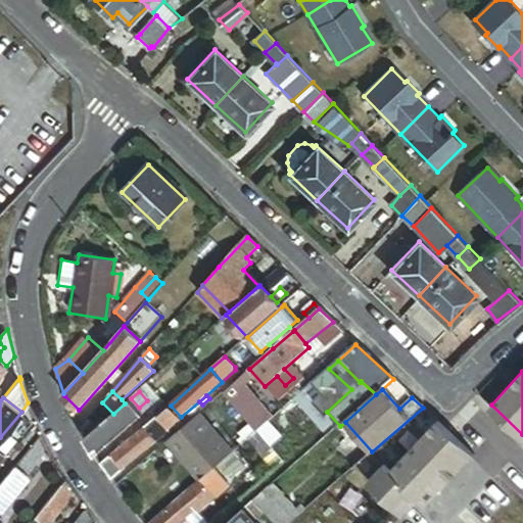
[(139,408),(131,398),(125,403),(113,414),(85,438),(96,456),(144,414),(139,408)]
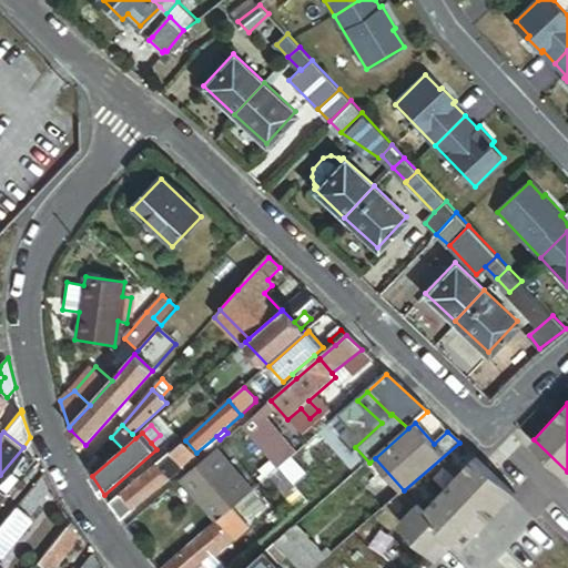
[(185,440),(173,452),(183,464),(196,453),(185,440)]
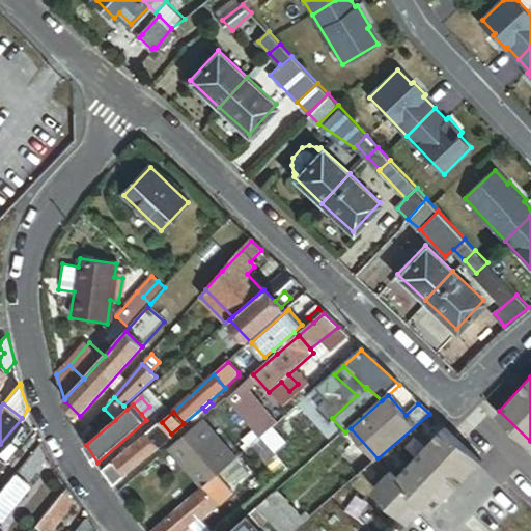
[(0,457),(4,462),(32,426),(22,418),(0,444),(0,457)]
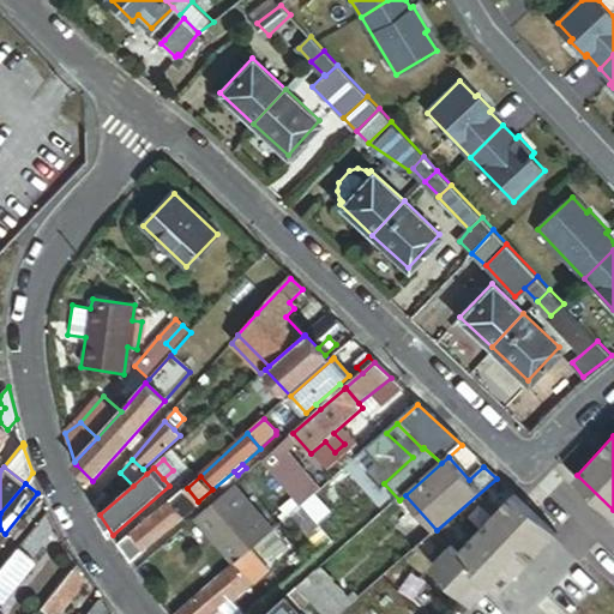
[(274,531),(234,485),(196,518),(235,564),(241,559),(258,545),(274,531)]
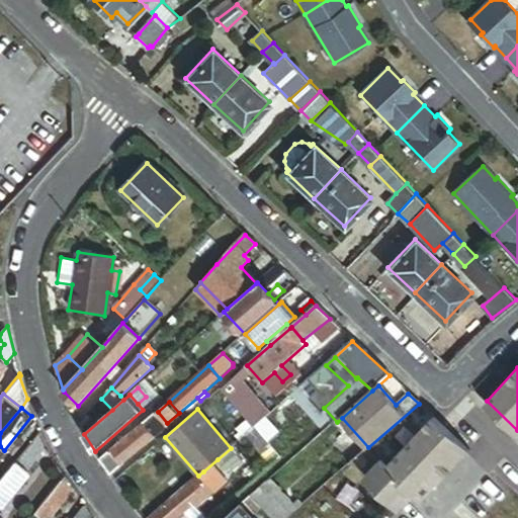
[(143,424),(155,437),(170,426),(167,423),(158,412),(157,411),(143,423),(143,424)]
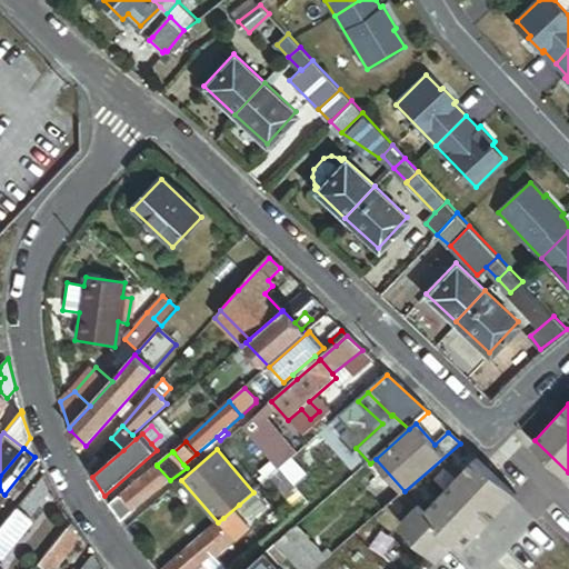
[(313,470),(299,452),(291,459),(306,477),(313,470)]
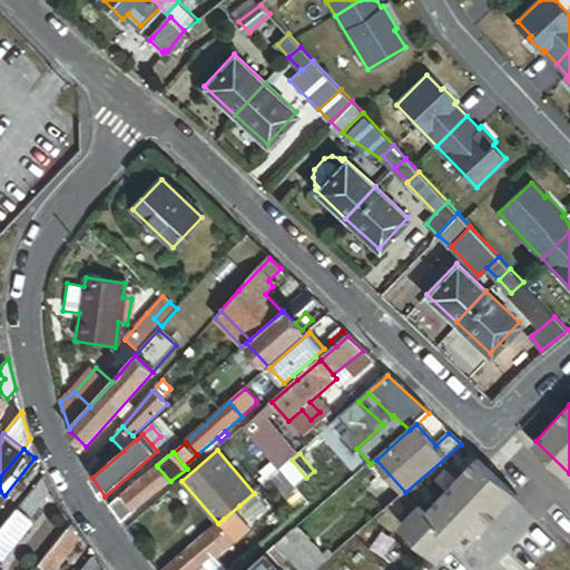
[(306,478),(292,460),(281,470),(295,487),(306,478)]
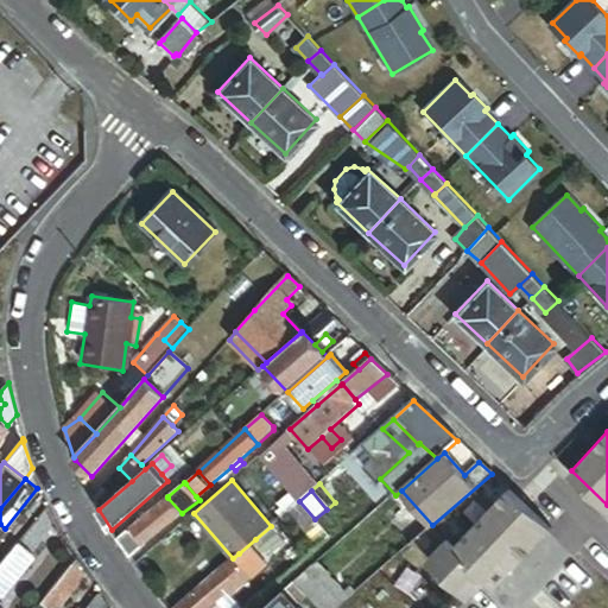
[(551,531),(511,492),(492,512),(527,546),(534,538),(539,543),(551,531)]
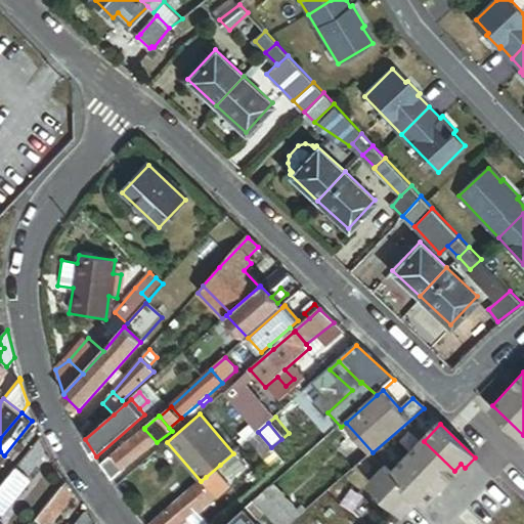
[(127,469),(157,442),(144,429),(115,455),(127,469)]
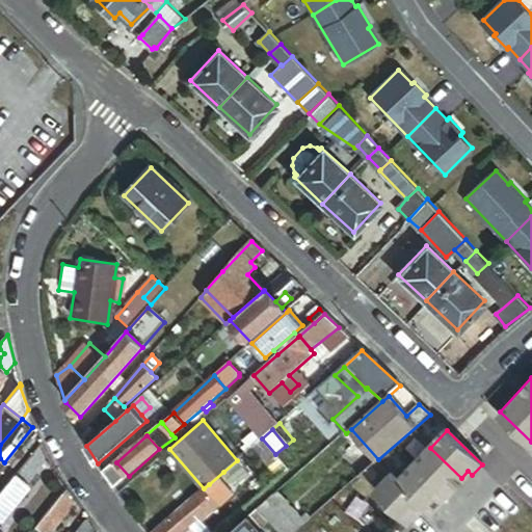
[(275,454),(262,439),(254,446),(270,466),(278,458),(275,454)]
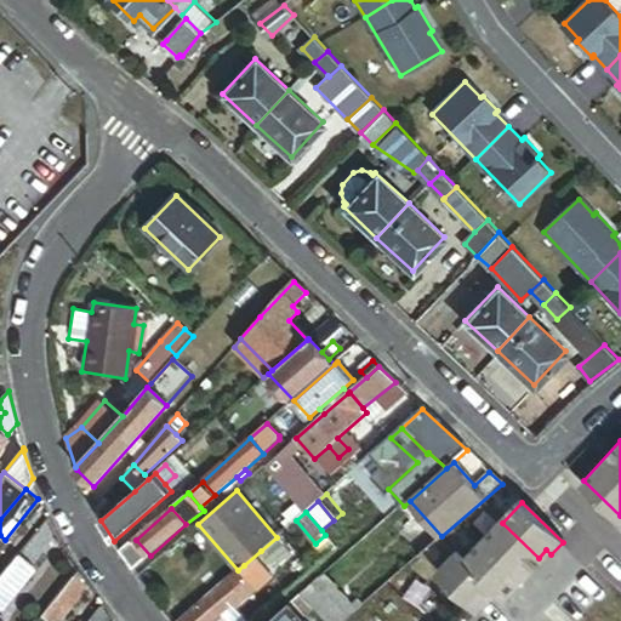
[(539,558),(502,523),(483,542),(524,581),(536,570),(531,565),(539,558)]
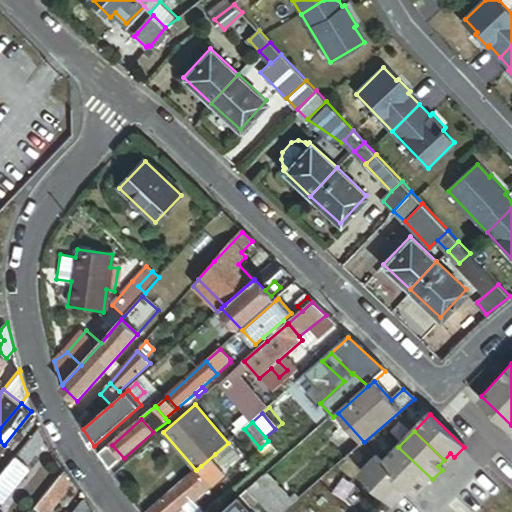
[(228,443),(215,454),(226,465),(240,452),(230,441),(228,443)]
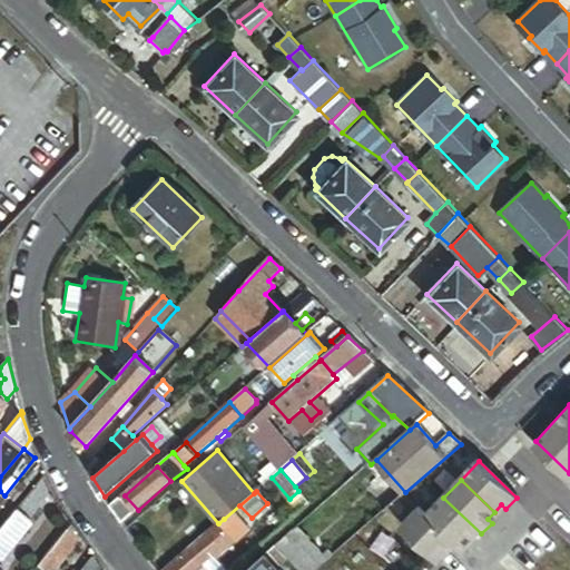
[(110,507),(123,523),(138,510),(125,495),(110,507)]
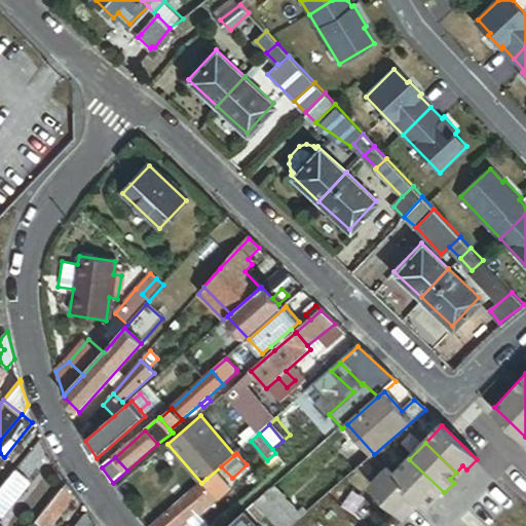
[(444,492),(409,459),(393,476),(421,502),(428,509),(444,492)]
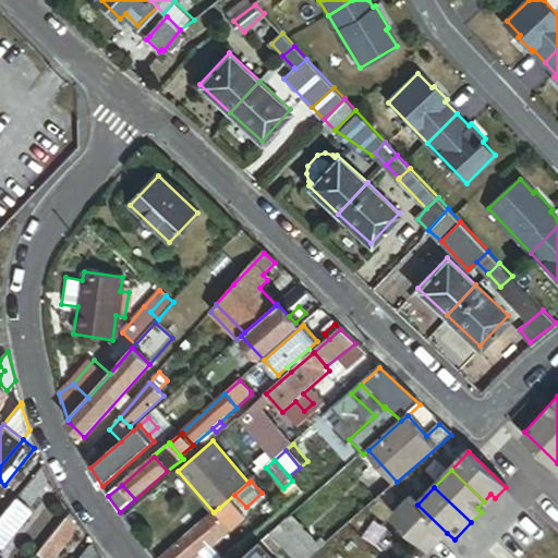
[(495,498),(490,494),(484,501),(477,508),(482,512),(495,498)]
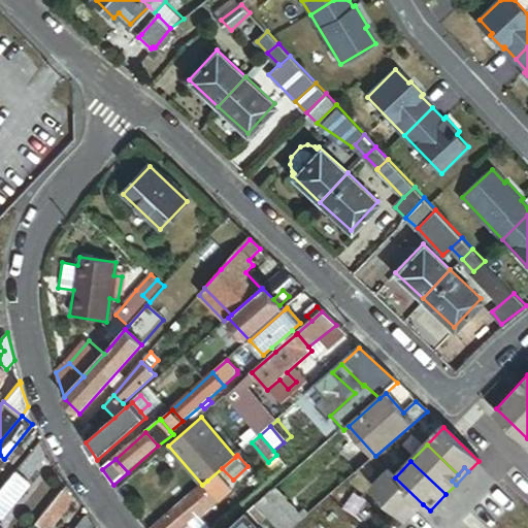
[(222,468),(207,481),(218,493),(233,480),(222,468)]
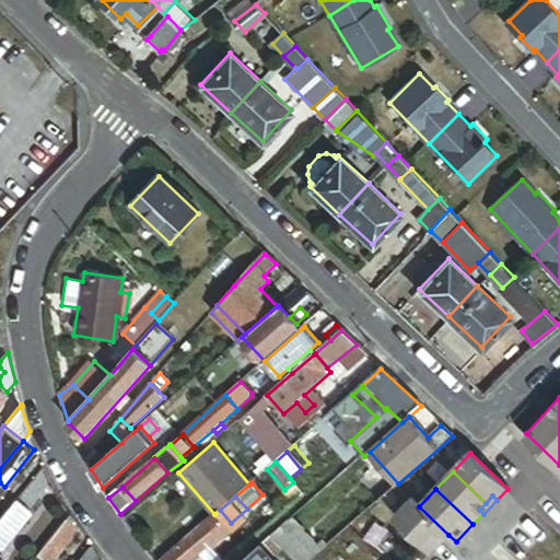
[(18,498),(0,518),(0,548),(33,510),(18,498)]
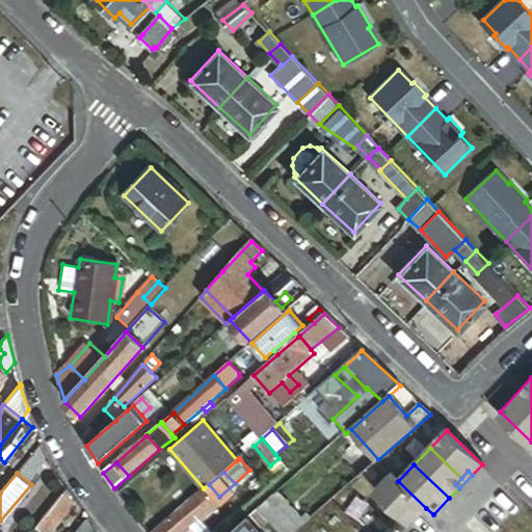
[(426,508),(398,481),(391,474),(383,480),(374,490),(409,525),(426,508)]
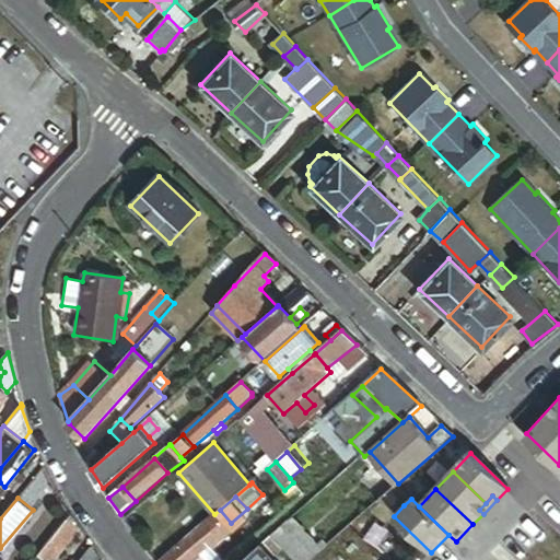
[(220,510),(214,514),(162,559),(193,559),(198,555),(211,544),(216,548),(229,537),(224,532),(233,524),(231,523),(220,510)]
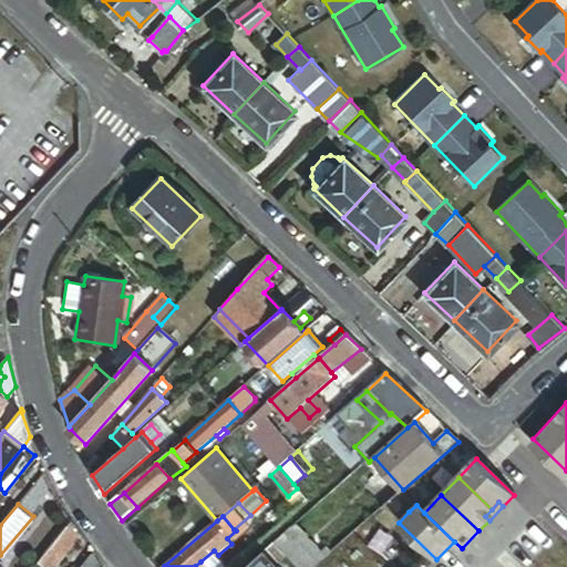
[(70,519),(33,565),(35,566),(52,566),(80,533),(70,519)]
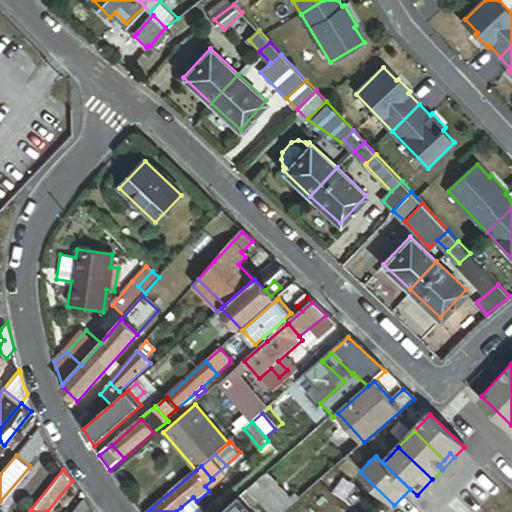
[(285,511),(288,510),(261,481),(248,492),(260,503),(267,511),(285,511)]
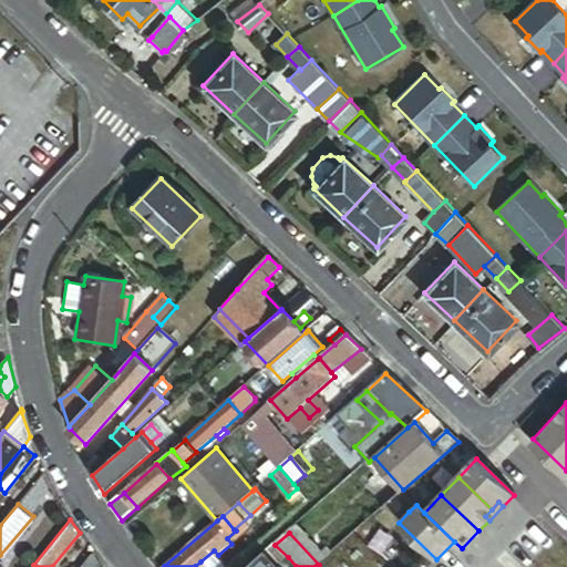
[(288,557),(275,545),(265,554),(276,566),(288,557)]
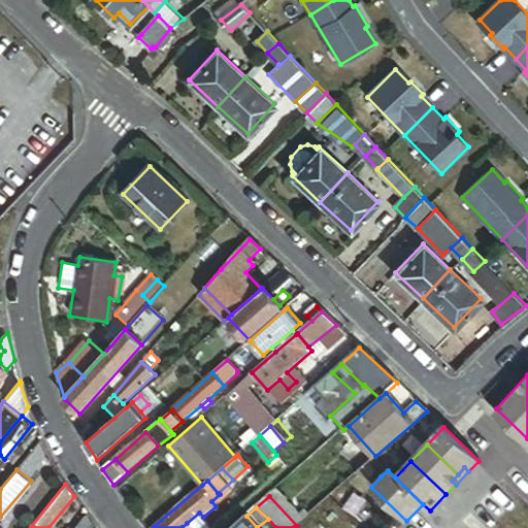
[(199,513),(187,523),(191,527),(212,527),(203,517),(199,513)]
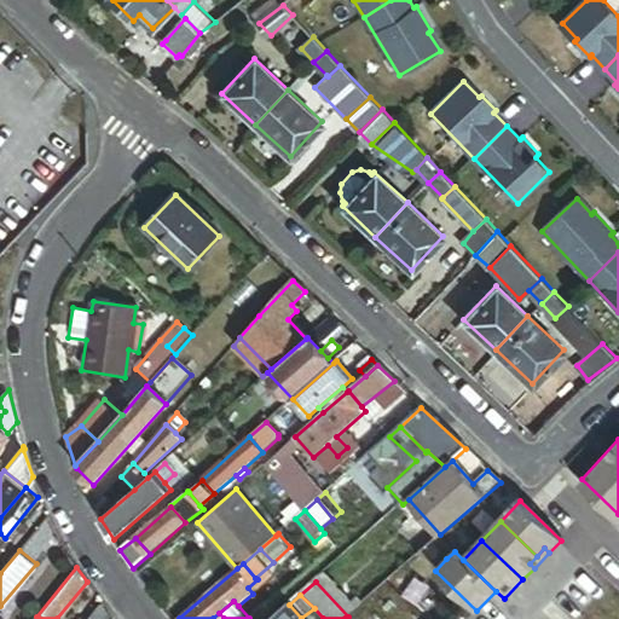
[(98,605),(87,618),(109,618),(113,615),(111,615),(98,605)]
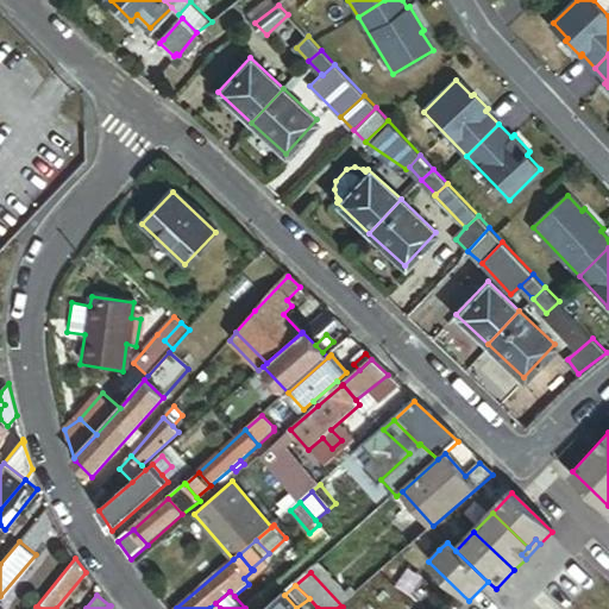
[(284,595),(268,608),(296,608),(284,595)]
